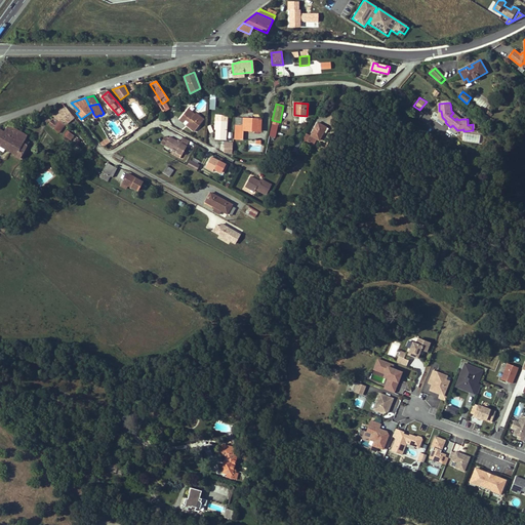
[(66,108),(55,114),(52,116),(54,117),(65,124),(66,124),(74,118),(66,108)]
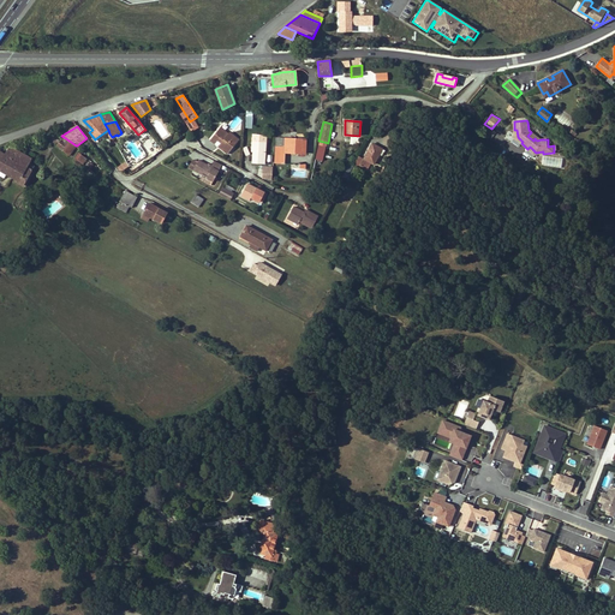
[(215,132),(224,139),(227,136),(219,129),(215,132)]
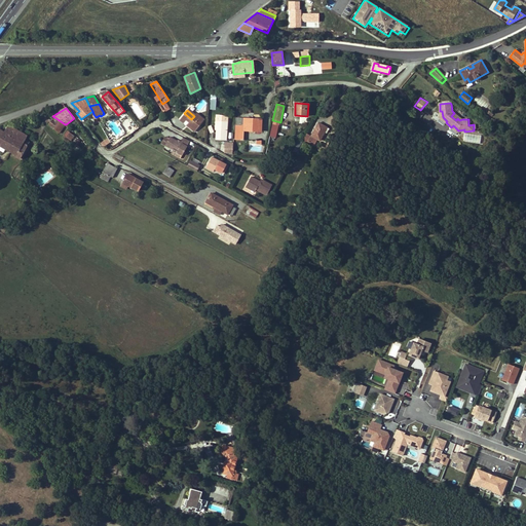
[(188,126),(194,132),(204,120),(196,113),(194,116),(191,119),(184,113),(180,120),(183,123),(186,120),(188,122),(190,123),(188,126)]
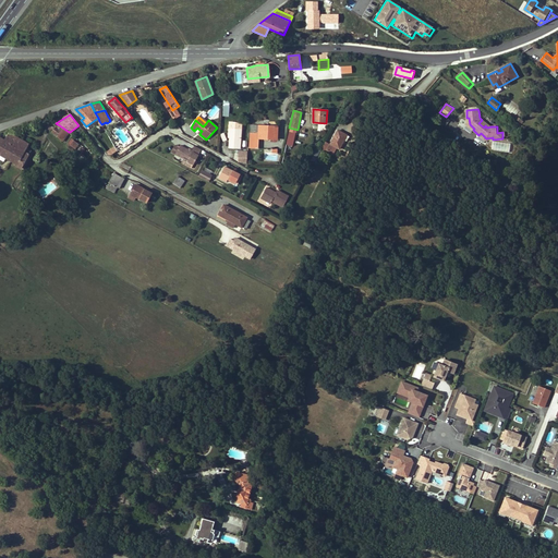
[(51,132),(62,141),(69,132),(58,124),(51,132)]
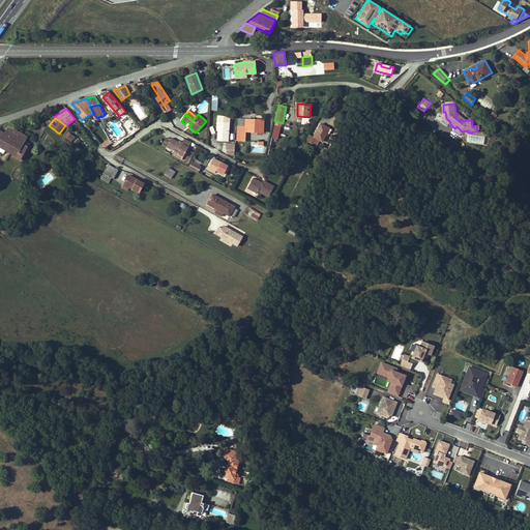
[(263,120),(245,119),(245,127),(245,131),(255,133),(255,130),(263,130),(263,120)]
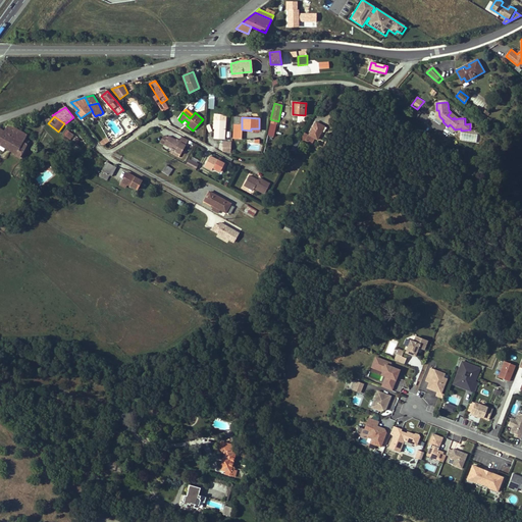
[(215,128),(214,139),(224,139),(225,120),(214,119),(214,124),(215,124),(215,128)]
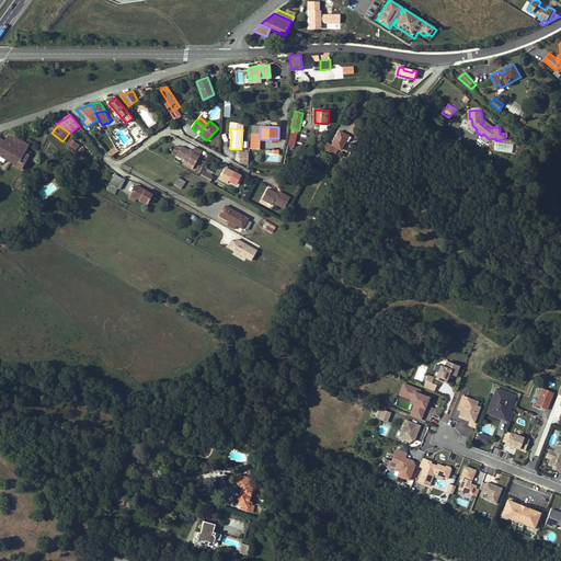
[(351,137),(340,132),(332,145),(327,142),(324,148),(322,151),(325,153),(328,150),(334,155),(338,148),(341,150),(346,141),(348,142),(351,137)]
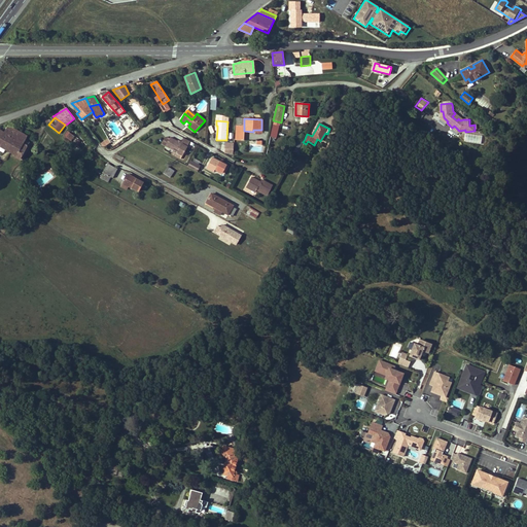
[(8,126),(4,133),(0,130),(0,146),(6,149),(10,152),(11,150),(21,133),(8,126)]
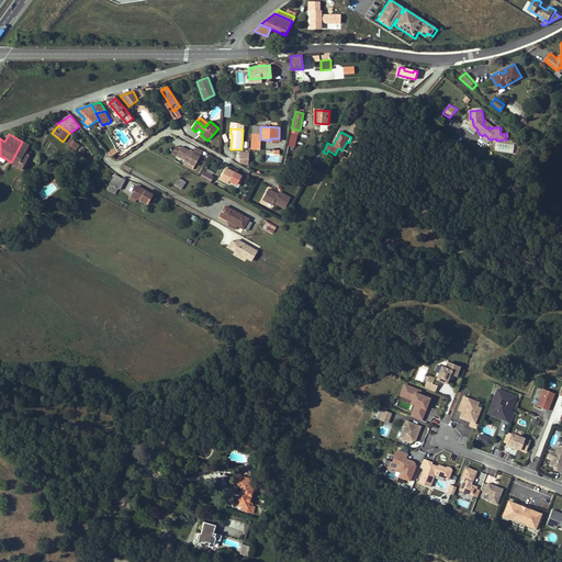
[(260,135),(253,134),(251,148),(259,149),(260,139),(260,135)]
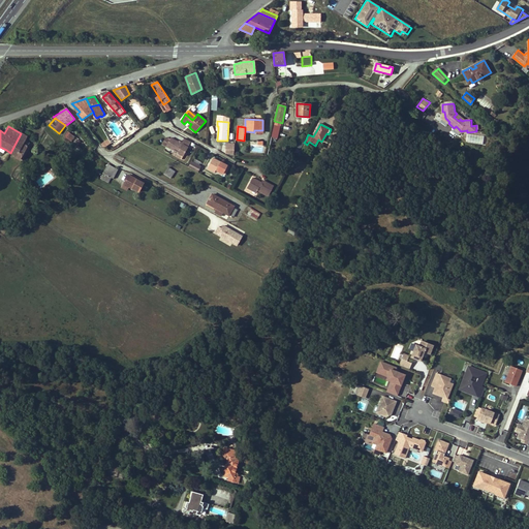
[(73,135),(69,133),(67,131),(65,135),(70,142),(72,139),(70,138),(73,135)]
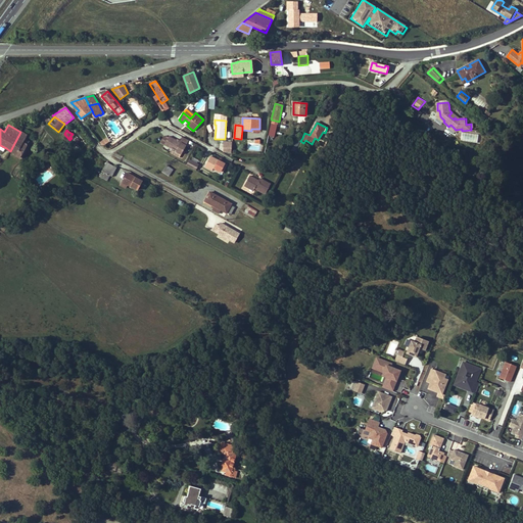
[(13,155),(19,158),(21,155),(24,156),(27,150),(26,149),(29,143),(24,141),(27,136),(20,132),(11,149),(10,151),(14,153),(13,155)]
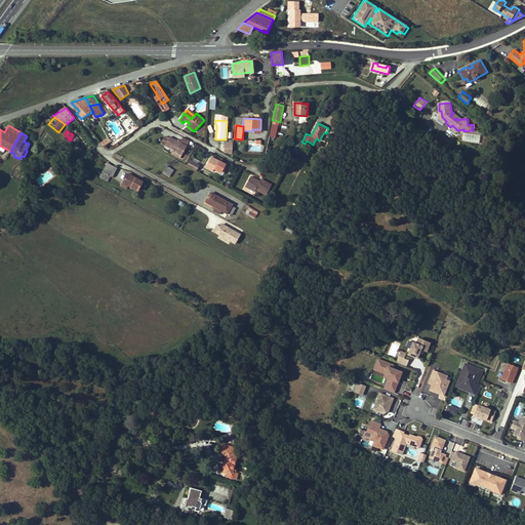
[(462,132),(461,142),(479,144),(480,134),(462,132)]
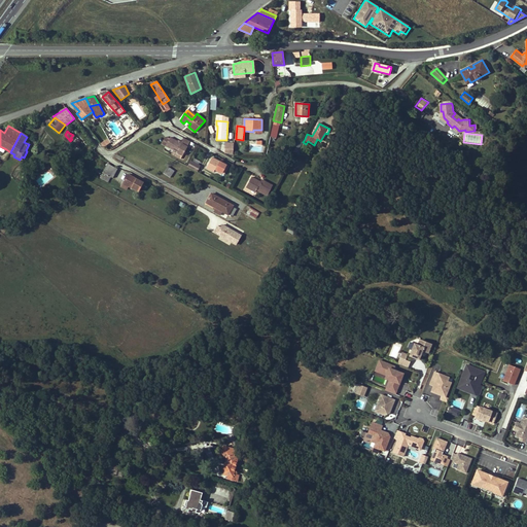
[(63,138),(76,149),(77,147),(74,143),(70,141),(65,135),(62,138),(63,138)]
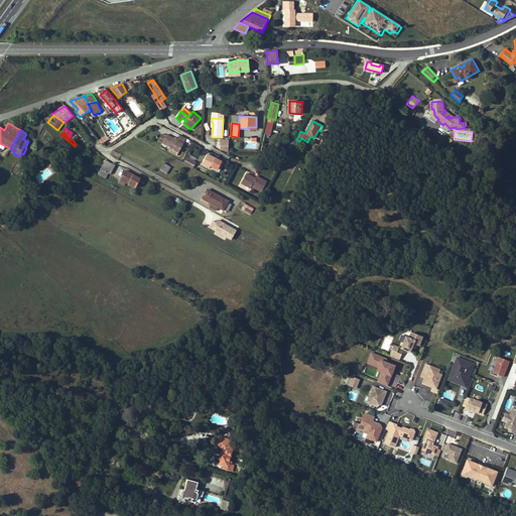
[(174,136),(167,132),(165,136),(162,142),(169,146),(170,145),(174,147),(173,149),(178,152),(185,138),(179,135),(178,136),(177,138),(174,136)]
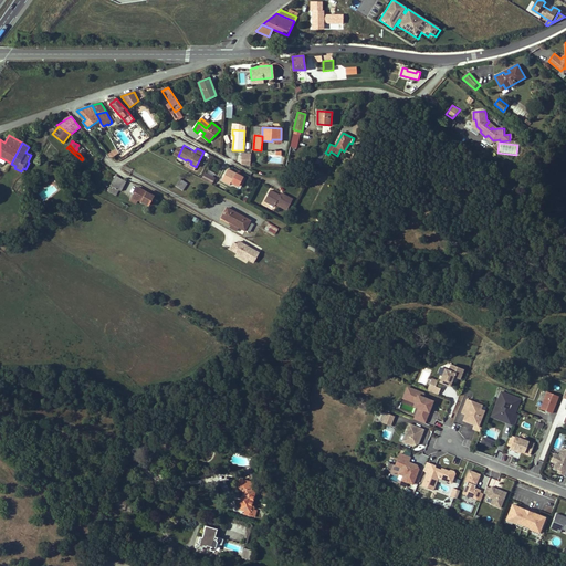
[(118,154),(116,149),(107,155),(111,158),(118,154)]
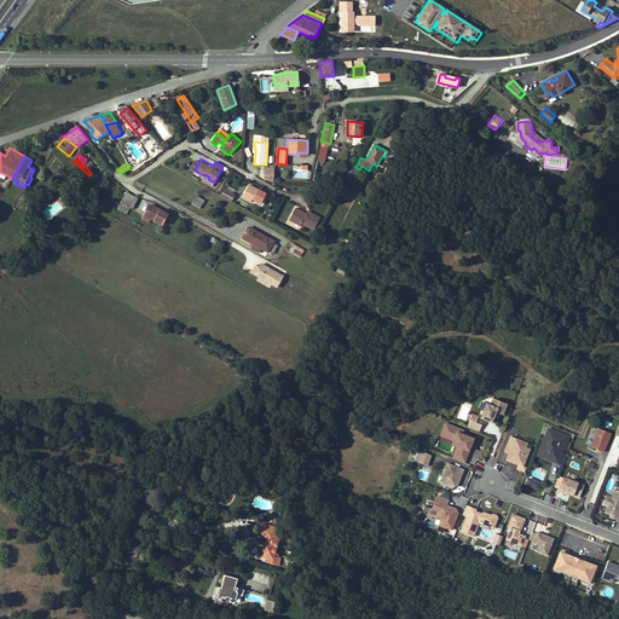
[(345,172),(352,174),(354,167),(348,165),(345,172)]
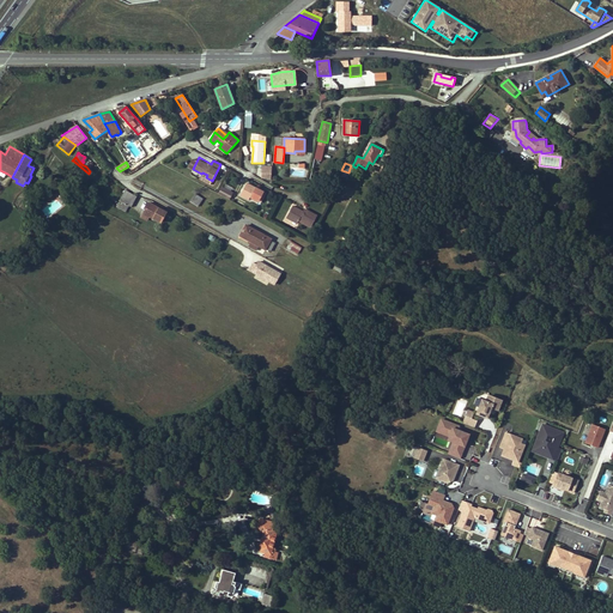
[(272,165),(263,165),(262,177),(272,178),(272,165)]
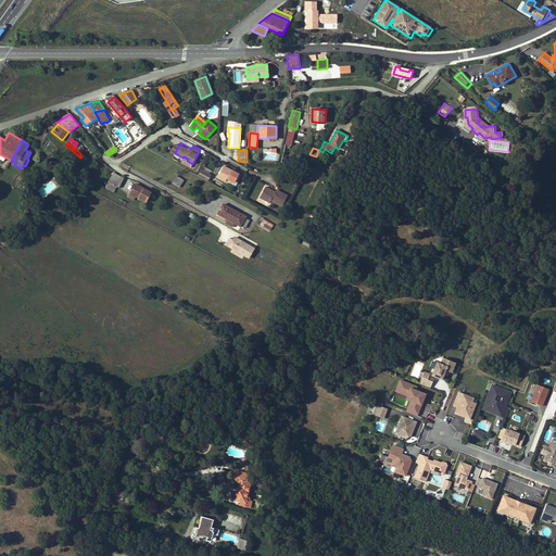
[(188,159),(184,156),(182,158),(181,160),(191,165),(192,164),(187,161),(188,159)]
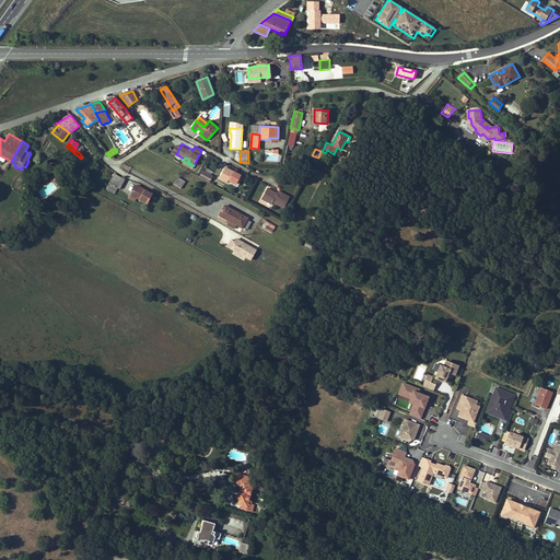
[(225,167),(219,178),(226,183),(229,179),(236,184),(241,175),(225,167)]
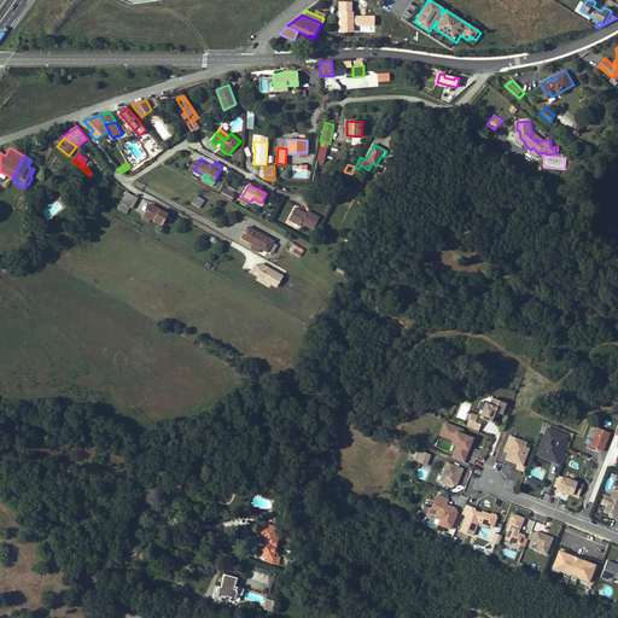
[(222,188),(220,194),(229,200),(233,194),(222,188)]
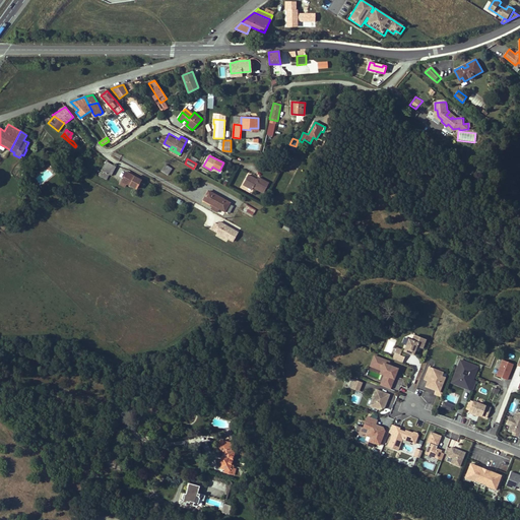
[(116,167),(109,163),(107,161),(102,171),(99,176),(107,180),(109,175),(111,176),(116,167)]
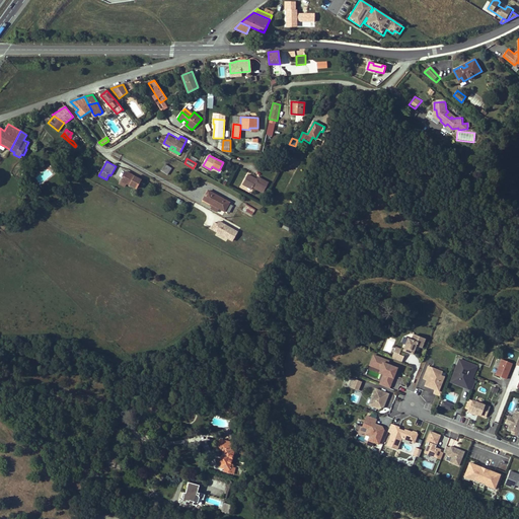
[(164,164),(160,171),(167,175),(171,168),(164,164)]
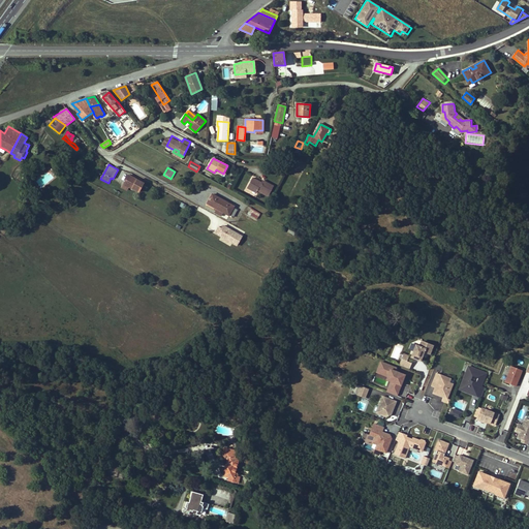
[(128,175),(122,187),(126,190),(128,186),(138,192),(144,183),(128,175)]
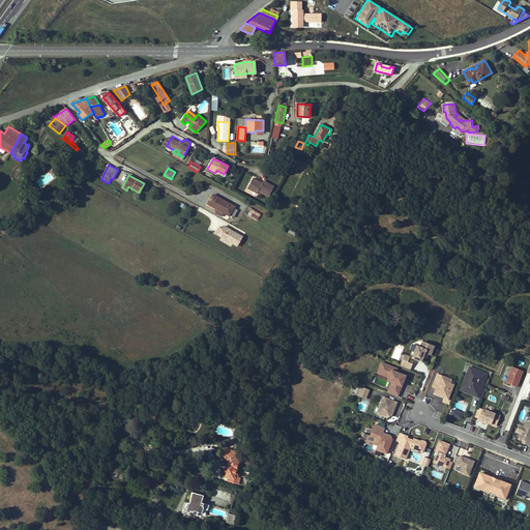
[(255,183),(252,182),(249,186),(254,188),(253,190),(259,194),(260,192),(260,189),(270,195),(275,186),(264,180),(263,183),(263,184),(261,183),(261,182),(257,179),(255,183)]
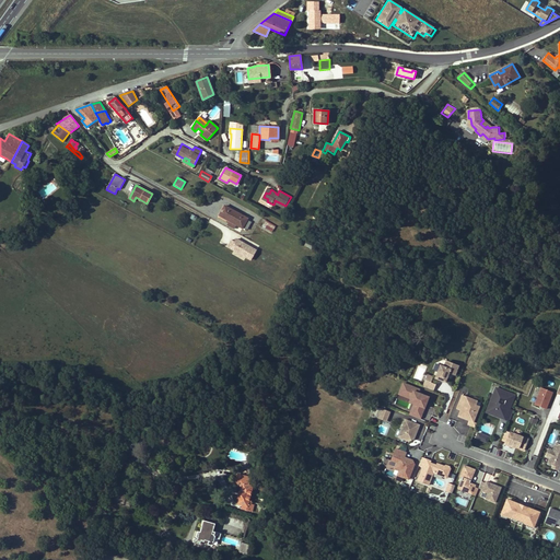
[(243,216),(224,206),(219,216),(242,228),(243,228),(247,230),(251,223),(246,221),(242,218),(243,216)]
